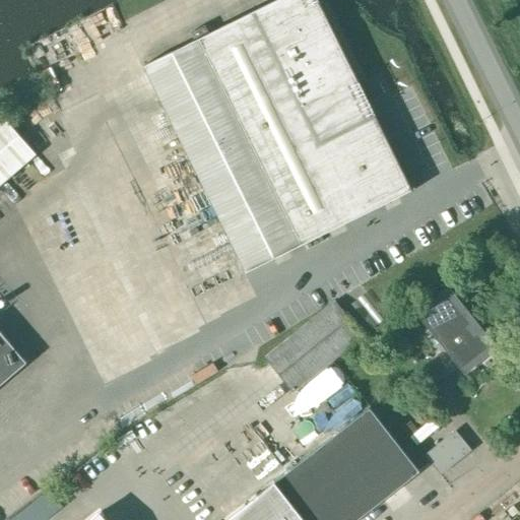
[(370,81),(361,86),(317,0),(276,0),(200,39),(199,39),(144,66),(246,271),(302,244),(301,243),(411,189),(368,102),(377,96),(370,81)]
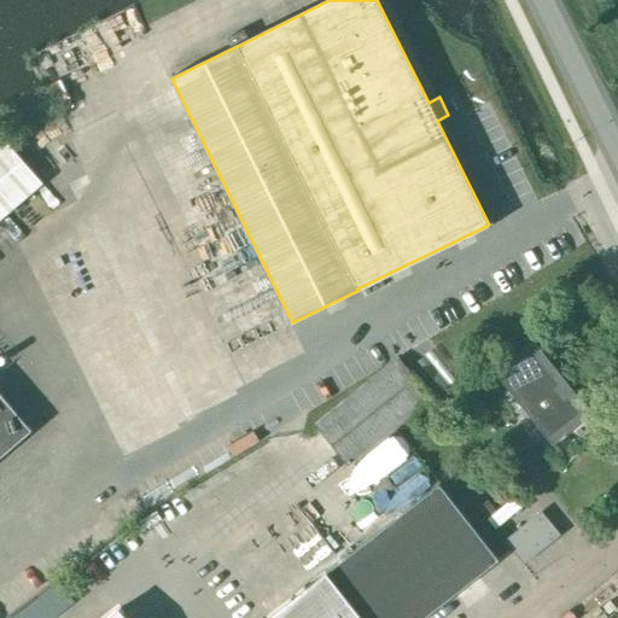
[(0,455),(30,430),(0,394),(0,221),(44,184),(5,139),(0,141),(0,455)]
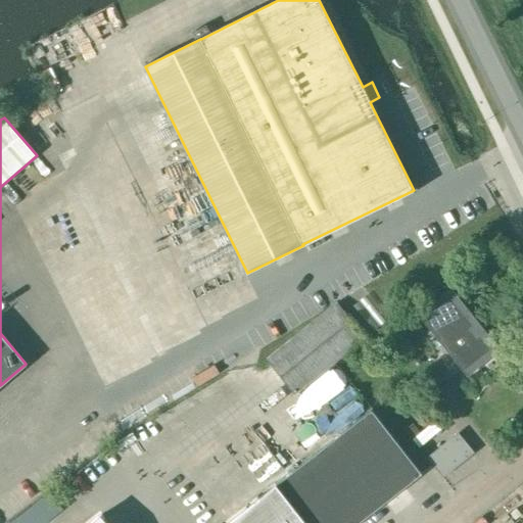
[(468,374),(497,349),(452,293),(422,317),(468,374)]
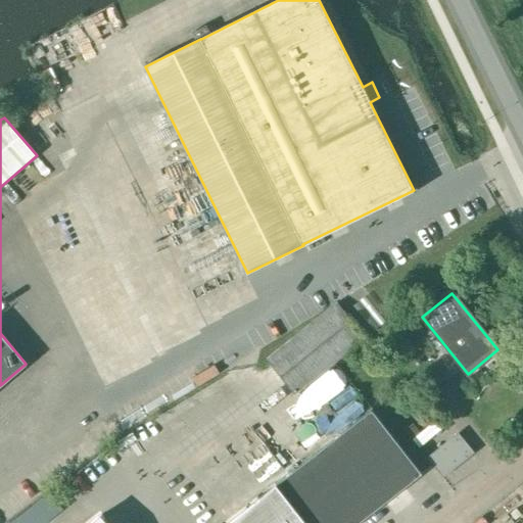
[(387,320),(401,308),(393,298),(380,310),(387,320)]
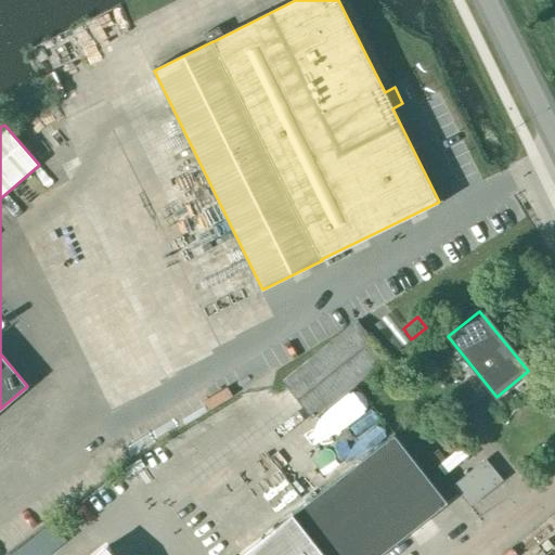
[(313,417),(386,359),(357,322),(284,381),(313,417)]
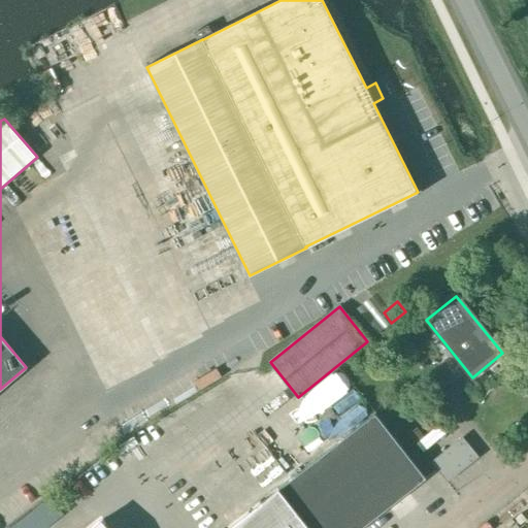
[(377,338),(392,327),(382,314),(367,326),(377,338)]
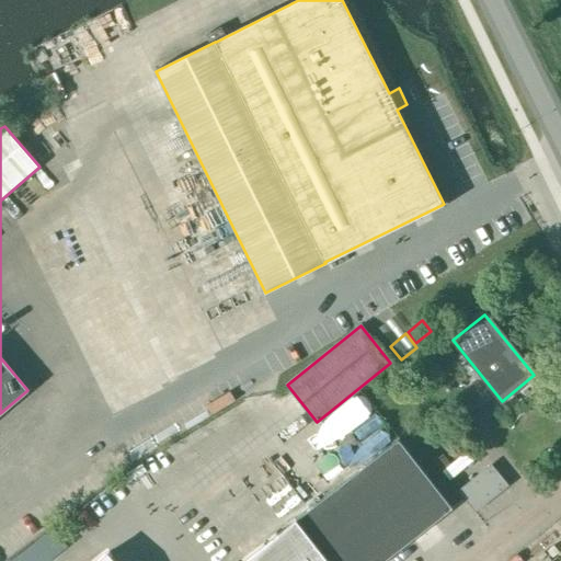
[(295,521),(242,560),(385,560),(453,508),(399,438),(295,521)]
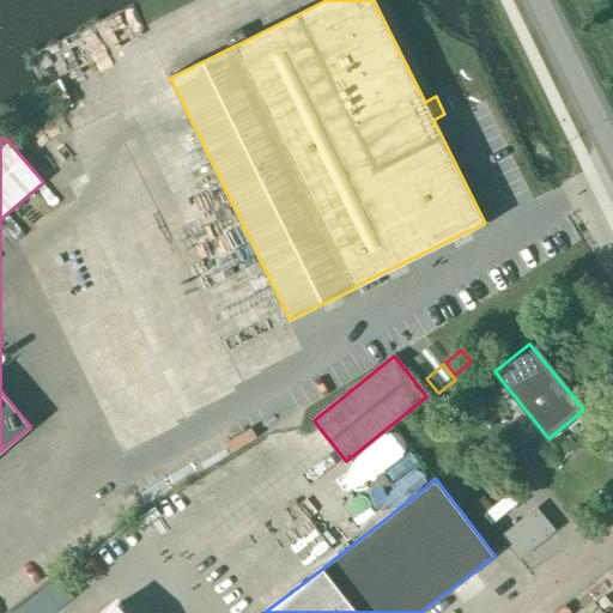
[(514,526),(532,548),(553,530),(536,509),(514,526)]
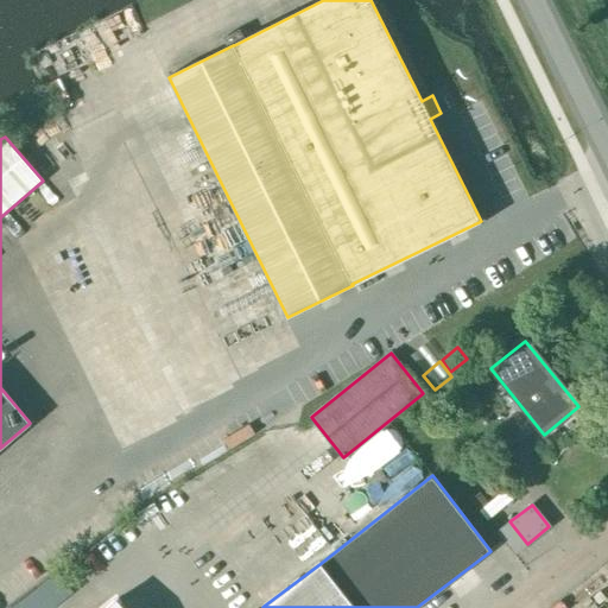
[(122,607),(105,586),(76,607),(122,607)]
